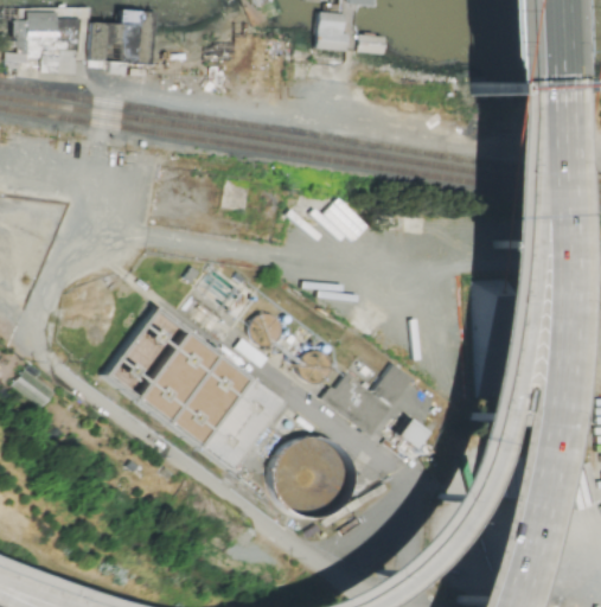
[(244,0),(234,0),(225,2),(230,16),(248,10),(244,0)]
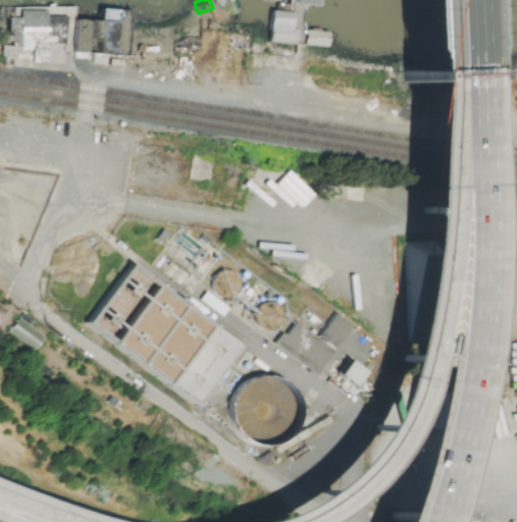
[(80,19),(103,20),(104,6),(135,8),(132,56),(78,52),(80,19)]
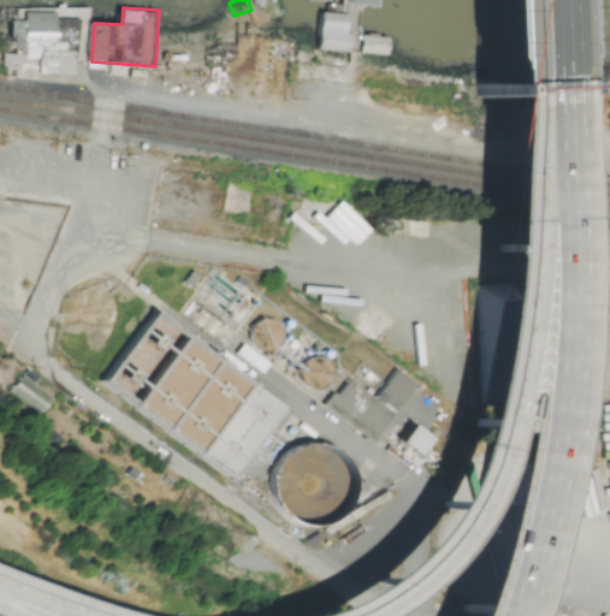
[(16,22),(30,22),(30,12),(60,12),(60,33),(16,31),(16,22)]
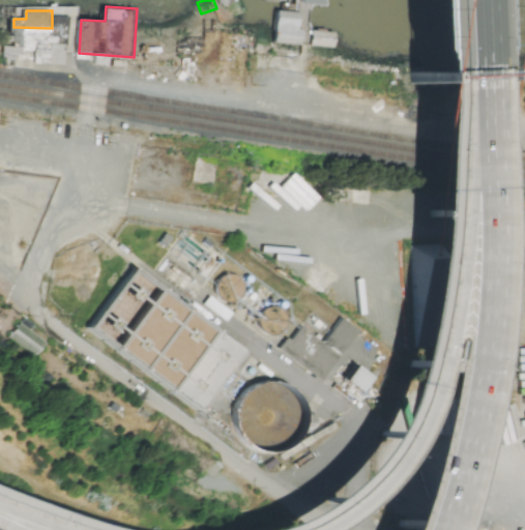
[(302,12),(280,11),(278,43),(304,45),(304,30),(301,30),(302,12)]
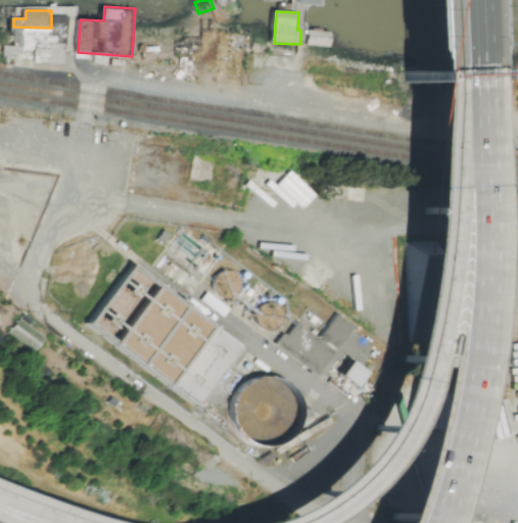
[(318,46),(332,47),(332,33),(319,32),(318,46)]
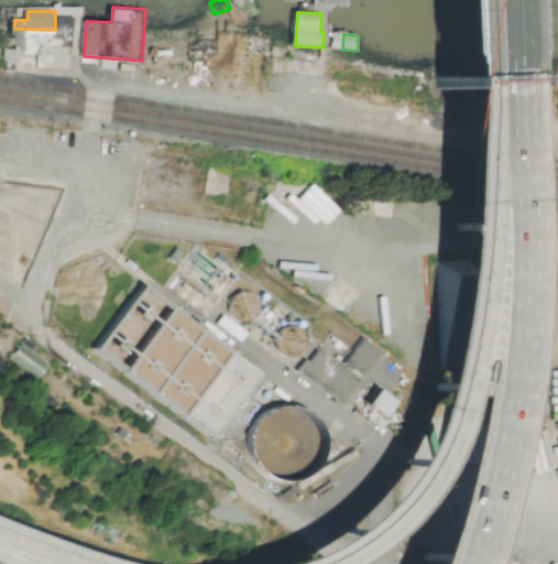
[(4,47),(18,49),(18,38),(28,38),(28,58),(19,57),(19,64),(3,64),(4,47)]
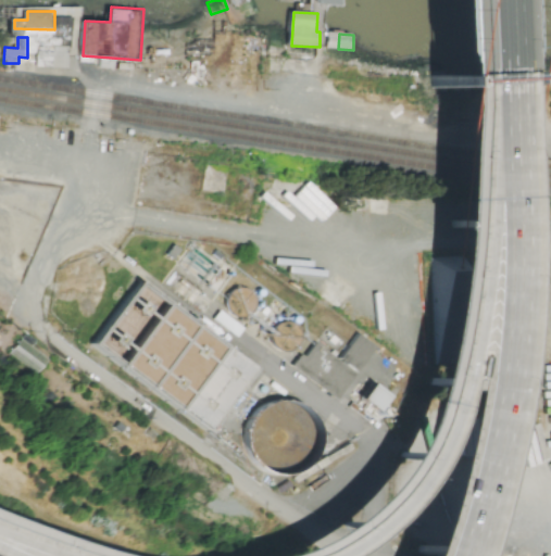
[(40,51),(57,52),(57,47),(71,47),(71,67),(39,67),(40,51)]
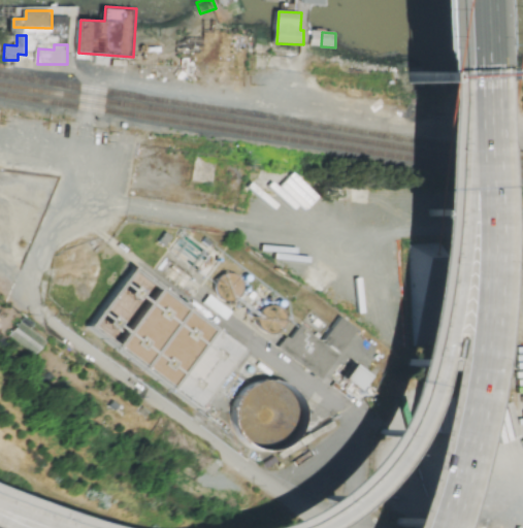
[(292,191),(292,175),(252,174),(252,190),(292,191)]
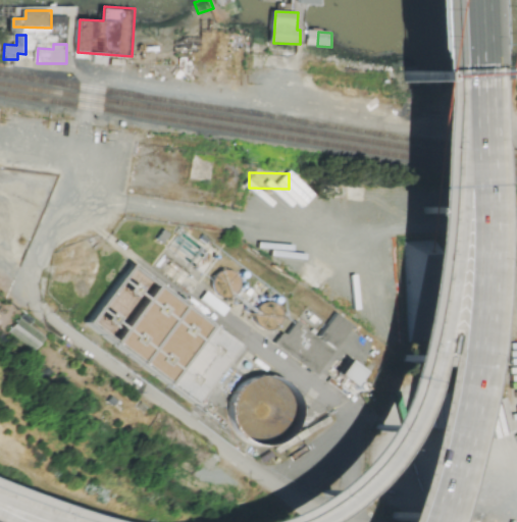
[(215,322),(132,265),(90,326),(172,383),(215,322)]
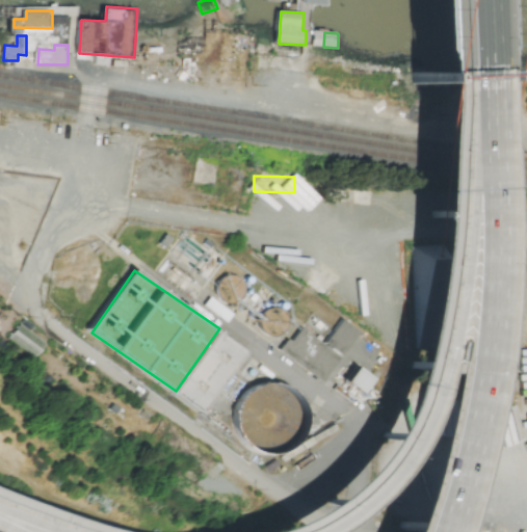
[(49,343),(32,333),(36,324),(26,318),(14,340),(42,356),(49,343)]
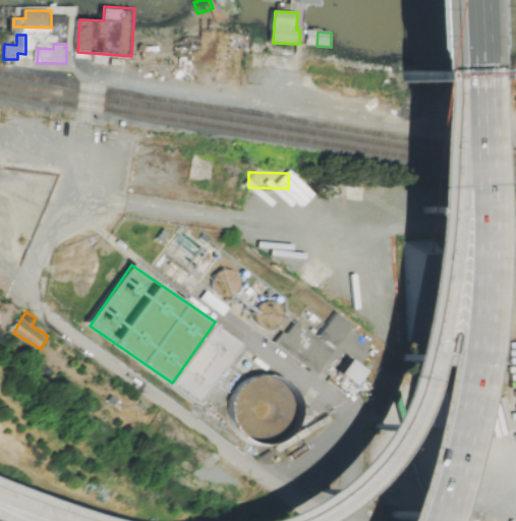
[(353,324),(336,312),(320,337),(296,322),(288,335),(283,333),(275,345),(321,374),(353,324)]
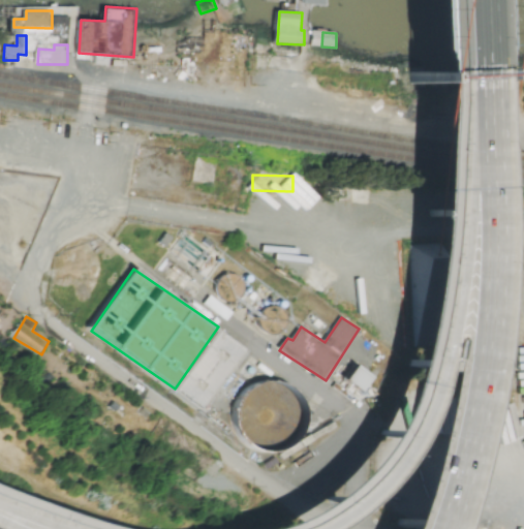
[(202,411),(245,350),(217,331),(174,392),(202,411)]
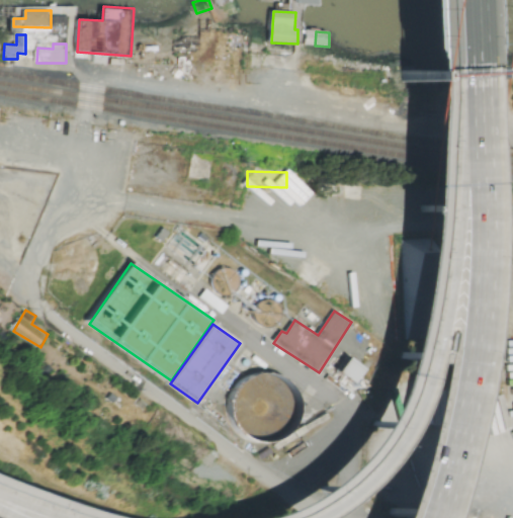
[(363,369),(349,358),(337,373),(352,384),(363,369)]
